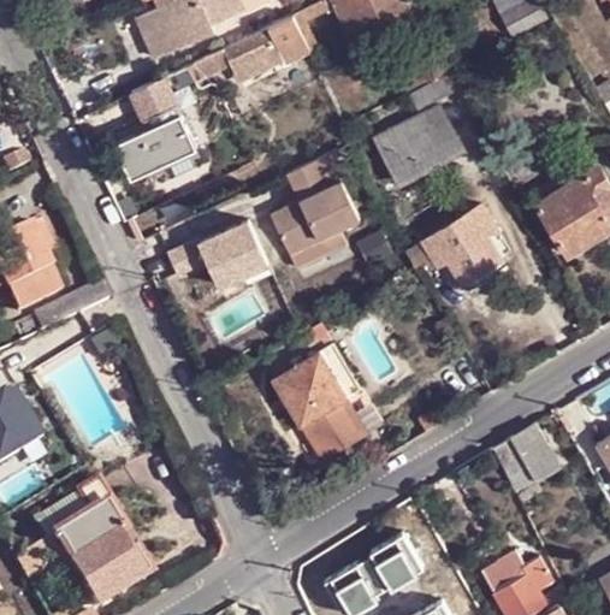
[(160,0),(163,6),(135,19),(152,54),(217,23),(213,12),(242,3),(241,0),(160,0)]
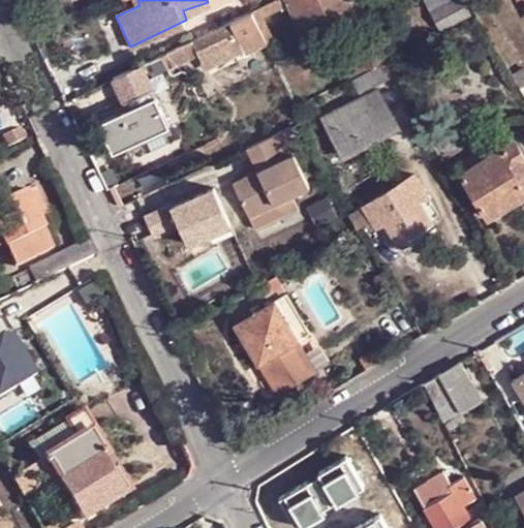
[(263,41),(270,37),(260,16),(280,6),(276,0),(269,0),(248,10),(263,41)]
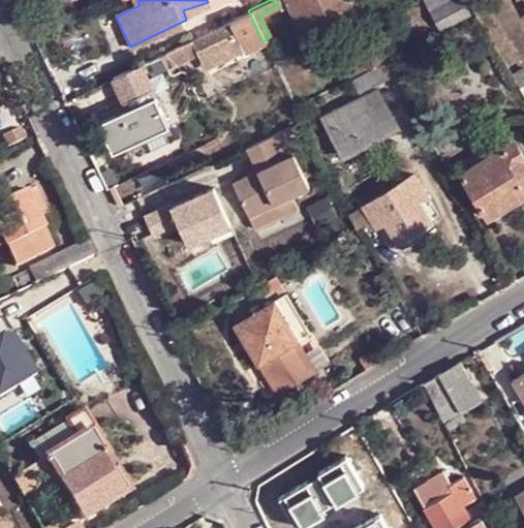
[(285,0),(301,31),(357,6),(353,0),(285,0)]
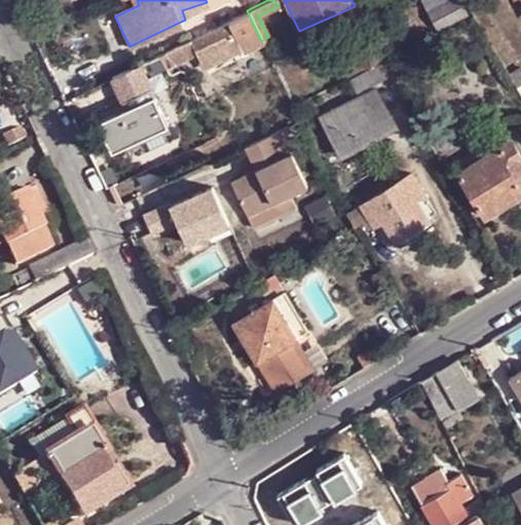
[(419,0),(423,9),(441,0),(419,0)]
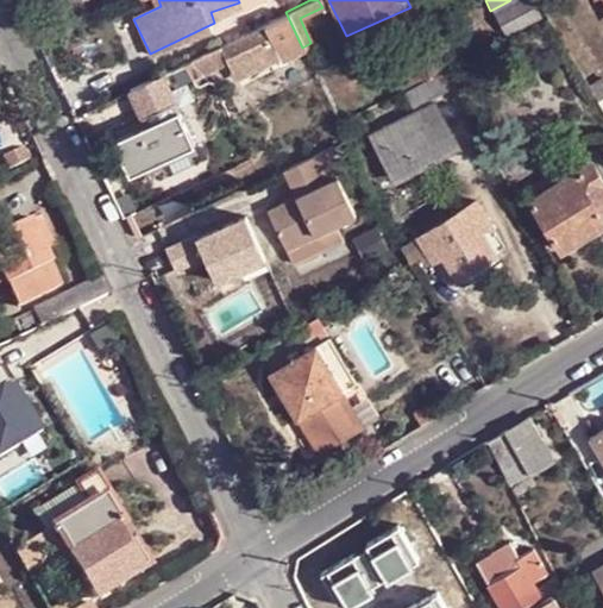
[(510,0),(490,11),(495,18),(527,0),(510,0)]
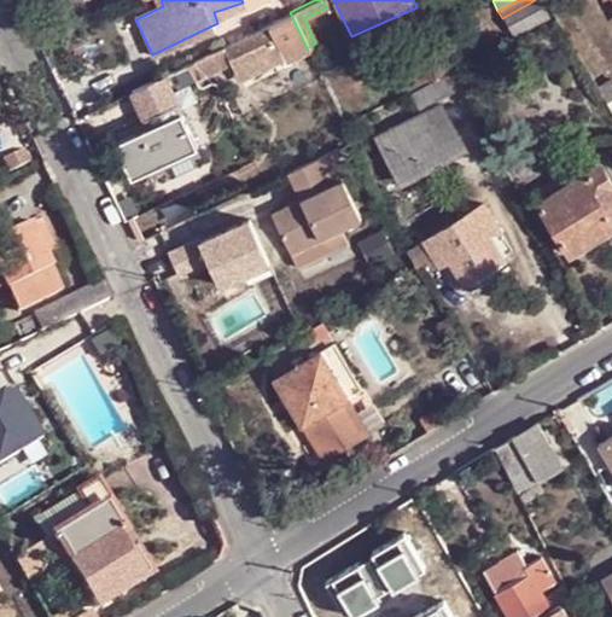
[(548,18),(538,0),(535,0),(502,18),(513,36),(548,18)]
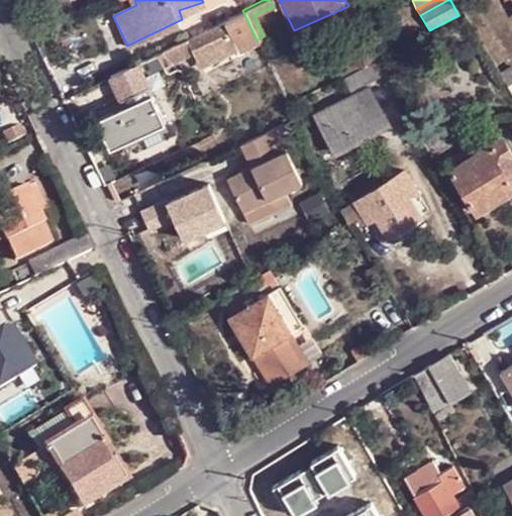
[(242,10),(222,22),(234,48),(236,53),(257,40),(242,10)]
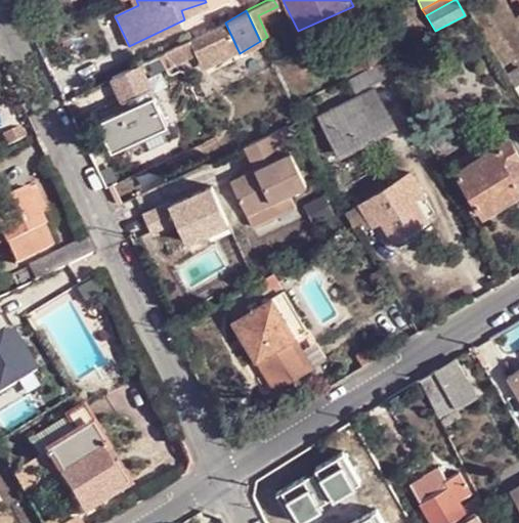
[(188,41),(209,31),(203,19),(180,33),(184,42),(188,41)]
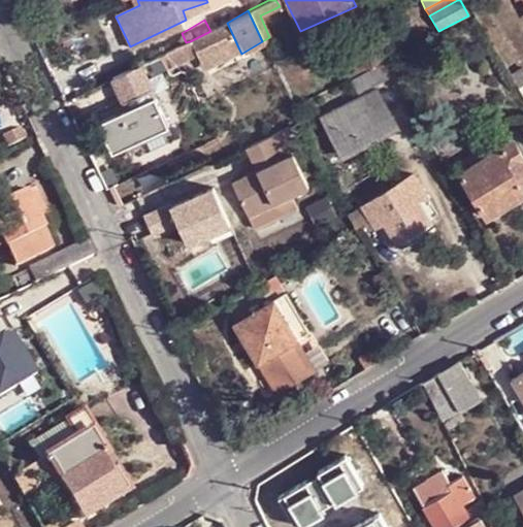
[(210,31),(190,41),(196,55),(203,67),(239,50),(227,23),(210,31)]
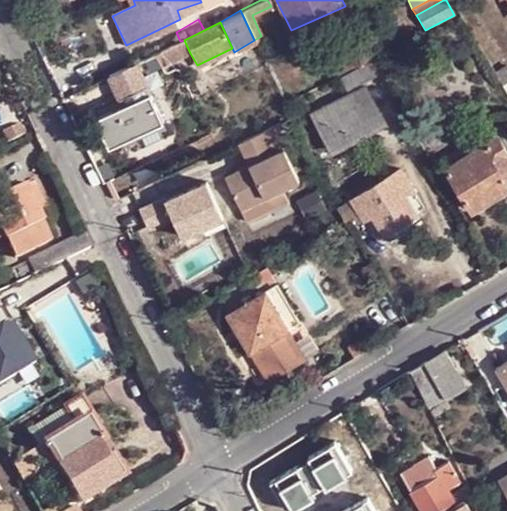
[(180,41),(144,58),(150,70),(190,53),(184,40),(180,41)]
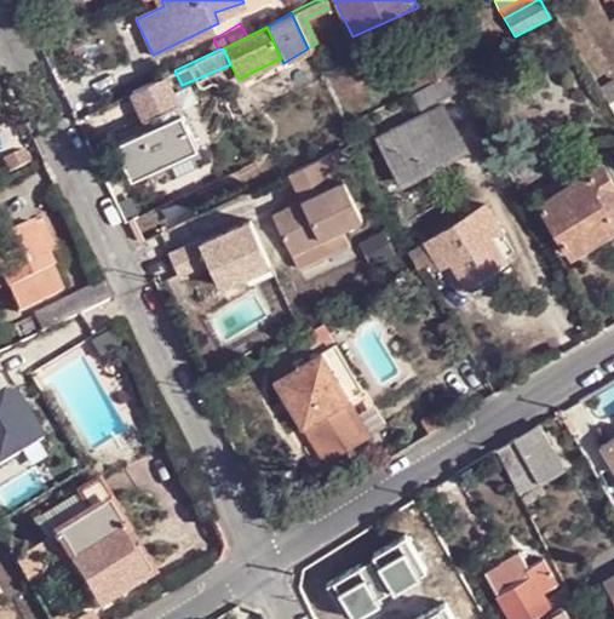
[(443,55),(418,67),(424,79),(428,85),(452,75),(458,72),(452,59),(448,62),(443,55)]
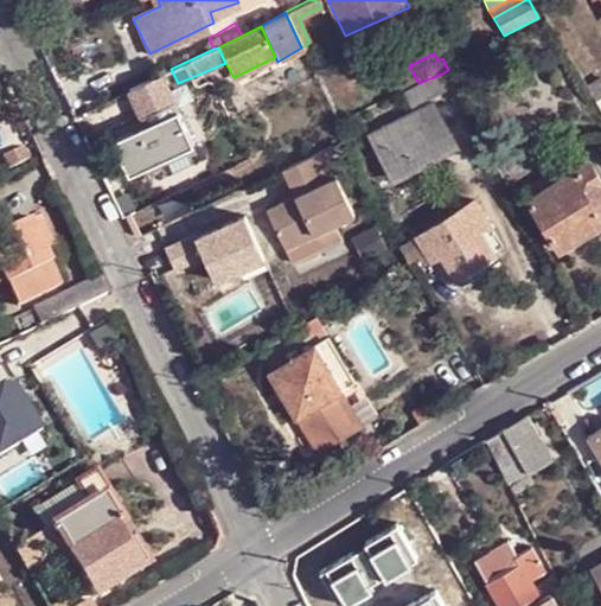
[(398,85),(415,77),(409,65),(391,72),(398,85)]
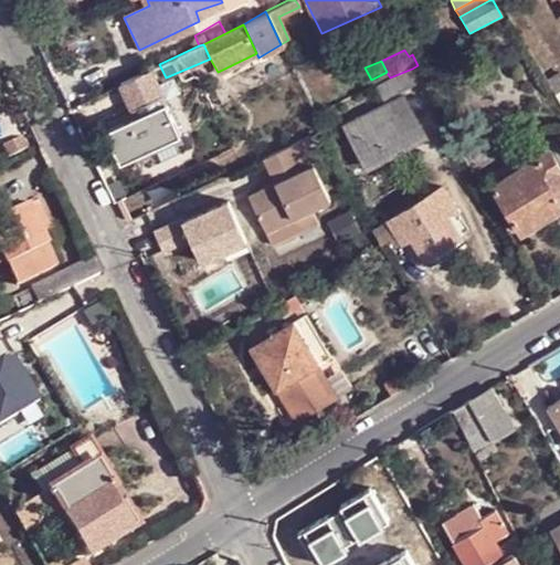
[(374,86),(381,98),(419,80),(412,69),(390,77),(374,86)]
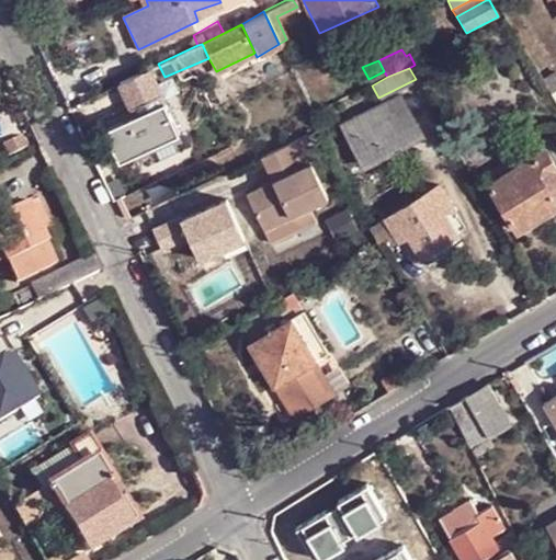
[(118,83),(143,134),(171,118),(147,69),(118,83)]
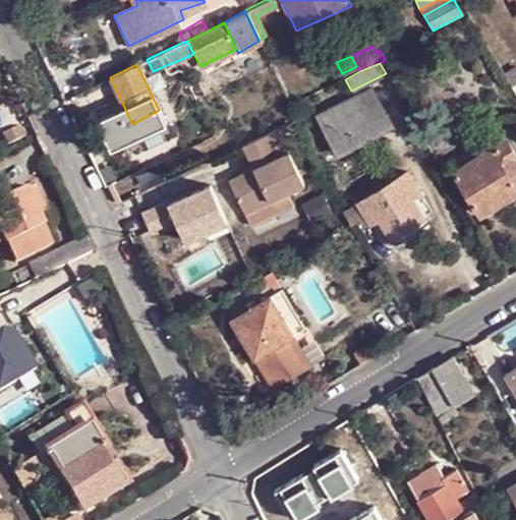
[(515,71),(514,69),(506,76),(512,87),(513,87),(515,84),(515,71)]
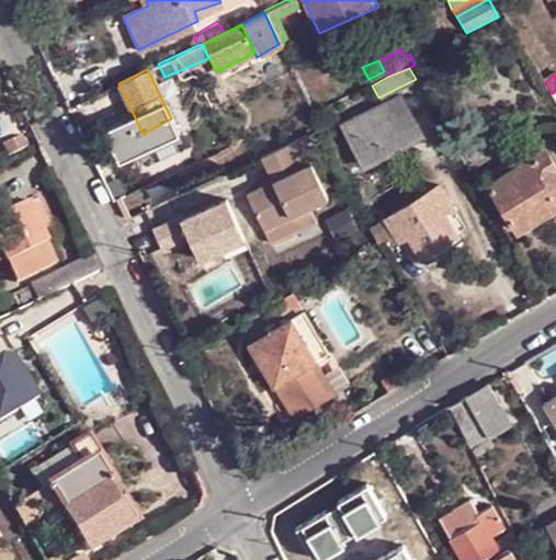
[(427,96),(433,93),(427,80),(418,82),(427,96)]
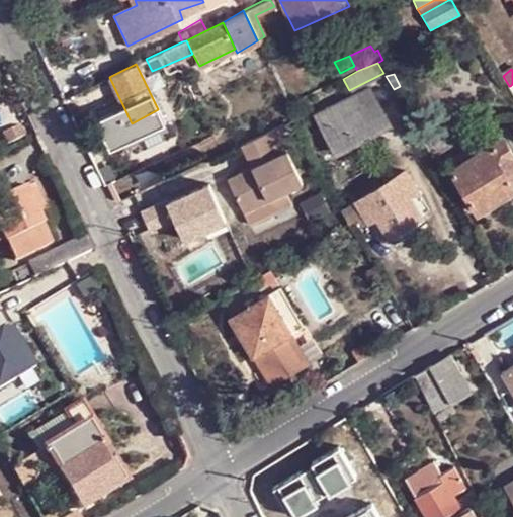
[(317,116),(335,152),(389,122),(369,87),(317,116)]
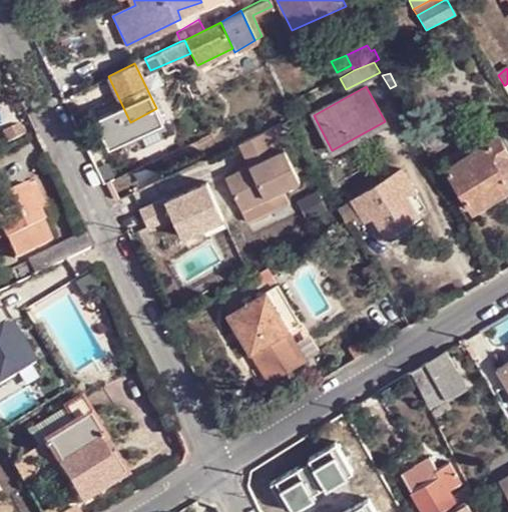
[(160,117),(156,108),(130,122),(133,131),(160,117)]
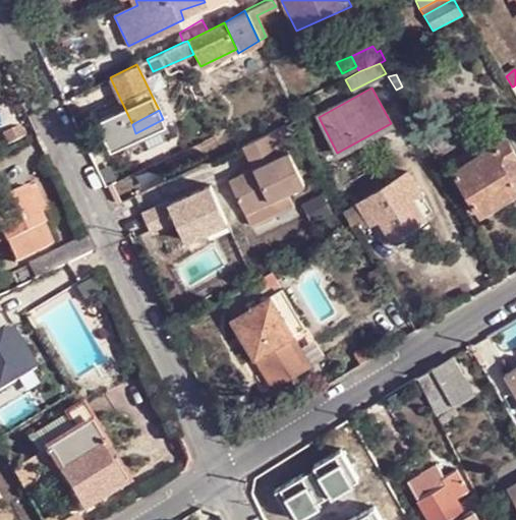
[(408,135),(414,149),(423,142),(417,130),(408,135)]
